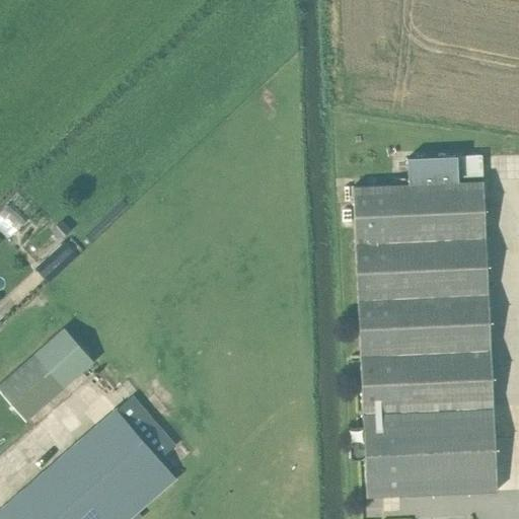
[(482,154),(408,158),(409,183),(483,179),(482,154)]
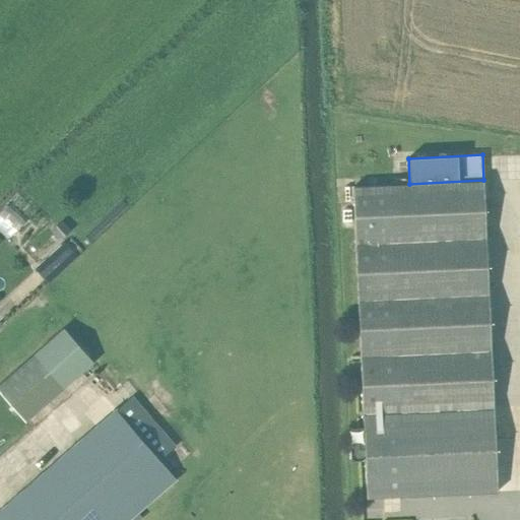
[(497,493),(494,407),(483,182),(352,187),(367,498),(497,493)]
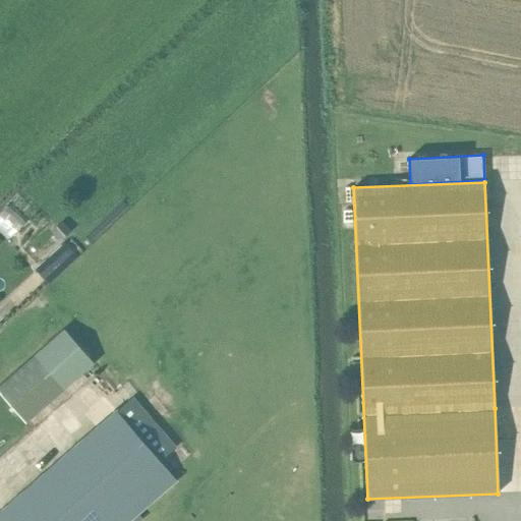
[(31,215),(10,196),(0,207),(0,230),(9,239),(31,215)]
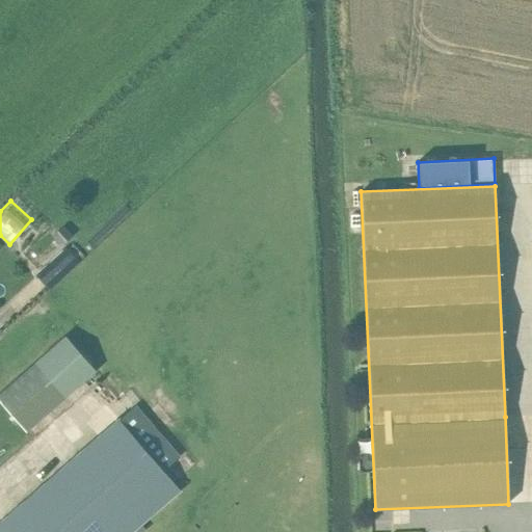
[(50,228),(22,254),(36,269),(64,242),(50,228)]
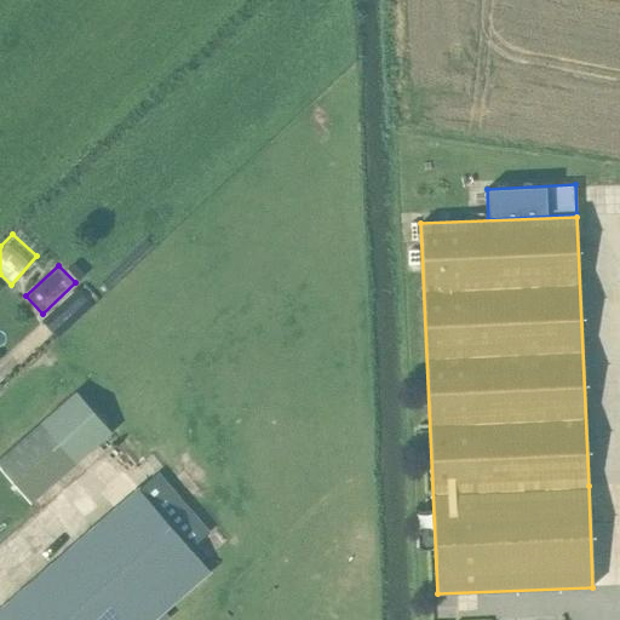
[(58,338),(90,310),(73,292),(42,321),(58,338)]
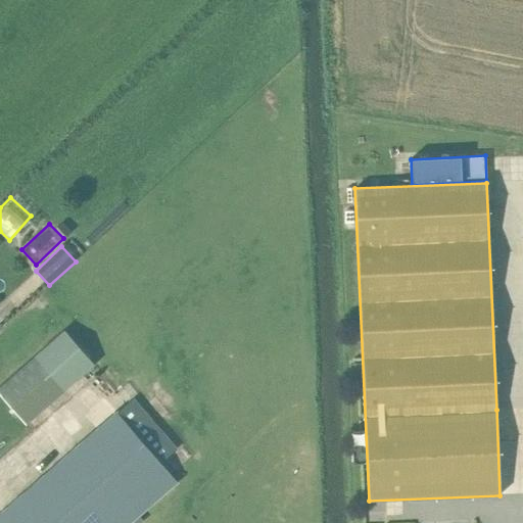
[(63,329),(0,383),(0,395),(25,424),(94,364),(63,329)]
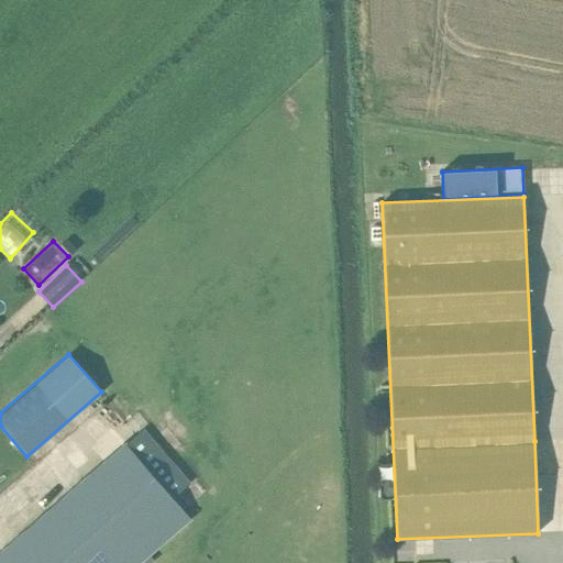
[(190,484),(143,429),(127,443),(124,441),(0,549),(0,562),(152,562),(154,561),(150,556),(192,519),(174,498),(190,484)]
